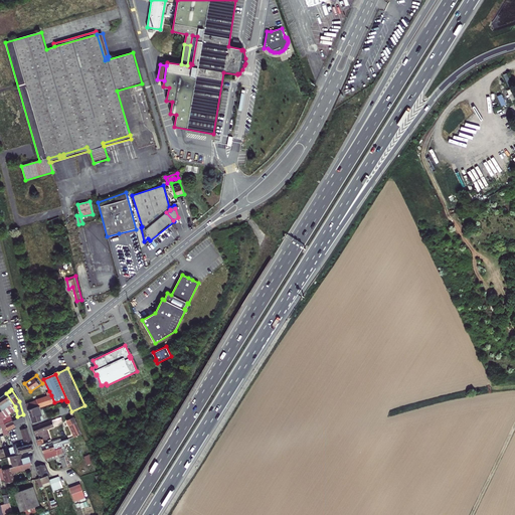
[(49,391),(35,395),(37,399),(51,395),(49,391)]
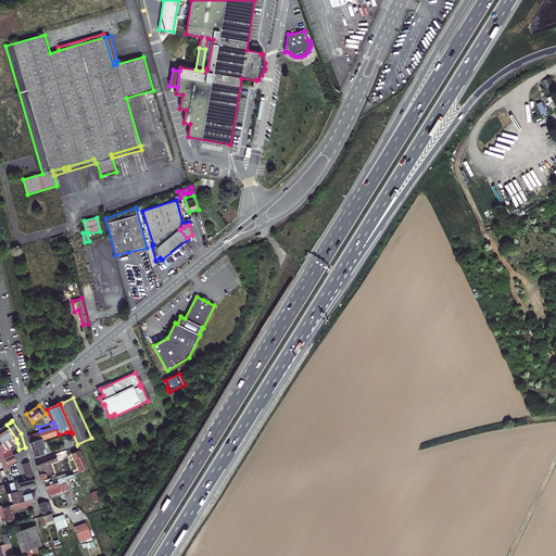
[(11,447),(17,443),(16,439),(7,425),(2,428),(0,429),(0,439),(7,457),(14,454),(12,450),(10,451),(9,449),(11,447)]
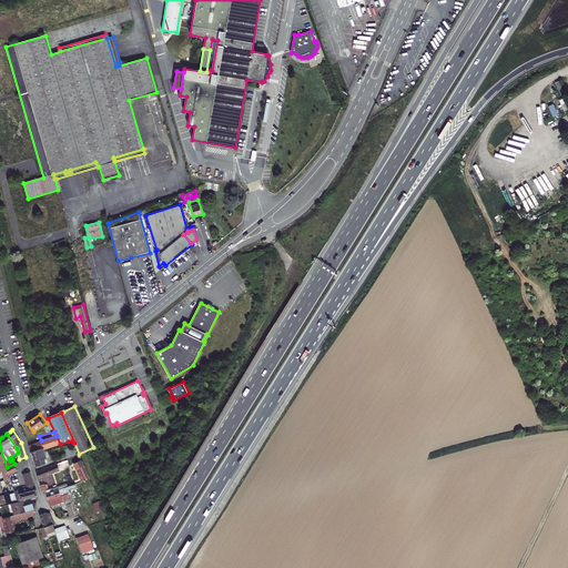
[(43,447),(44,449),(52,447),(60,444),(57,436),(41,440),(41,442),(43,448),(43,447)]
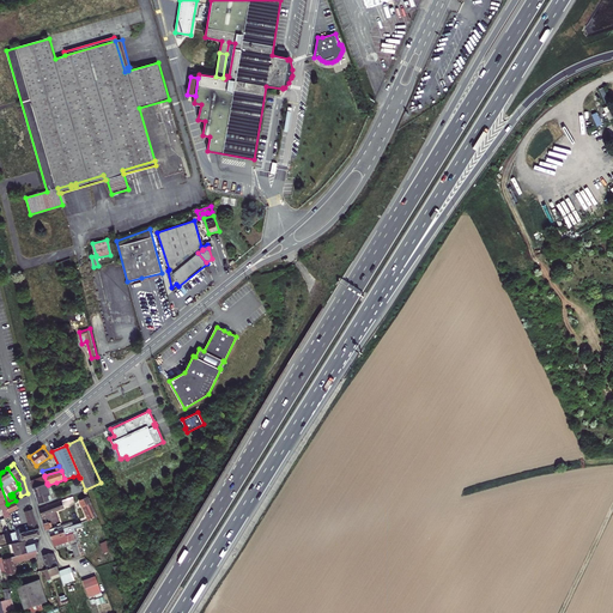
[(41,478),(31,481),(34,487),(43,484),(41,478)]
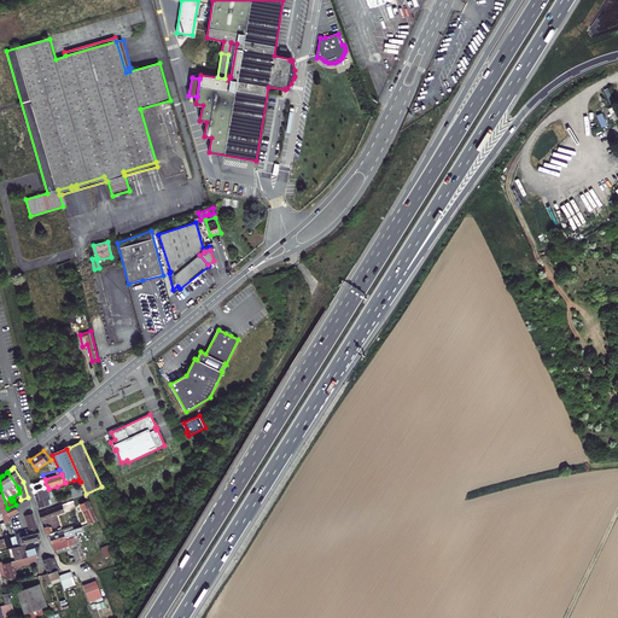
[(44,488),(34,491),(39,507),(52,503),(48,489),(47,487),(47,488),(44,488)]
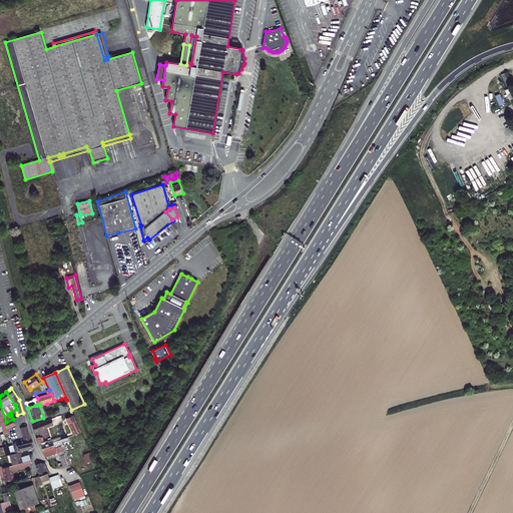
[(6,423),(0,408),(0,423),(1,423),(4,434),(9,432),(8,429),(6,423)]
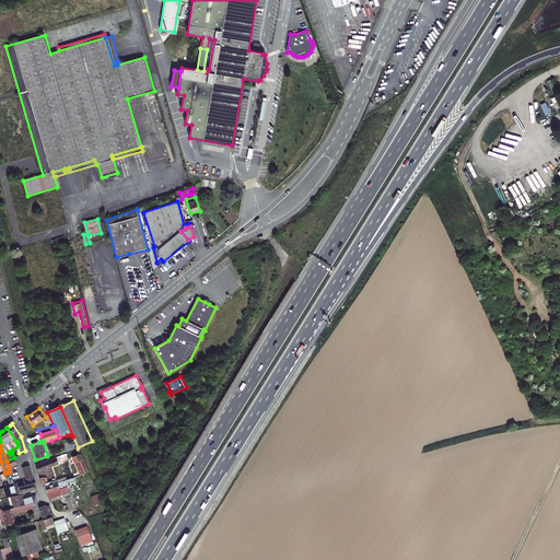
[(16,463),(27,457),(25,453),(20,455),(14,457),(7,461),(7,462),(9,468),(18,464),(16,463)]
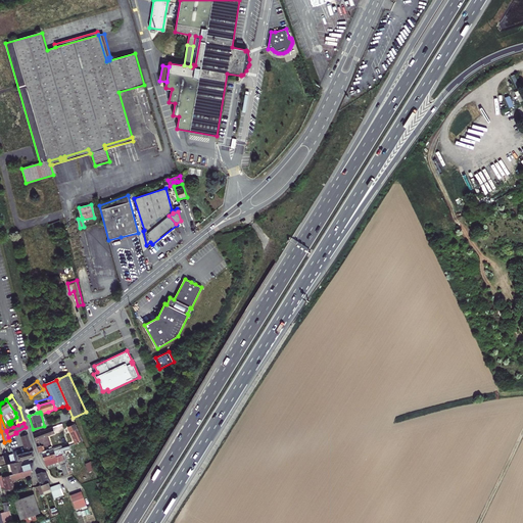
[(75,425),(68,428),(72,436),(76,443),(83,441),(78,428),(77,429),(75,425)]
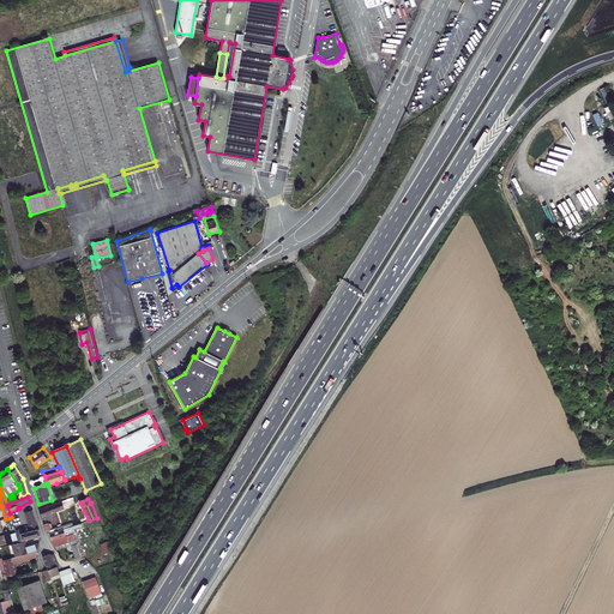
[(65,509),(62,501),(40,510),(42,517),(54,512),(65,509)]
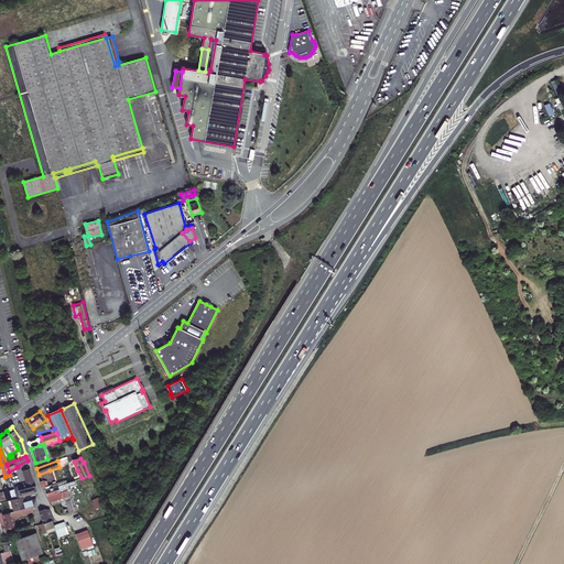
[(26,479),(29,488),(20,490),(19,490),(21,497),(38,491),(30,468),(23,470),(26,479)]
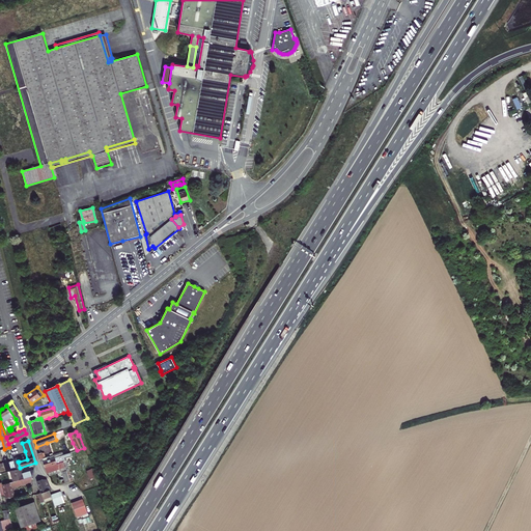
[(43,462),(45,468),(63,462),(70,481),(73,480),(70,471),(65,460),(65,457),(72,456),(71,452),(63,455),(44,462),(43,462)]
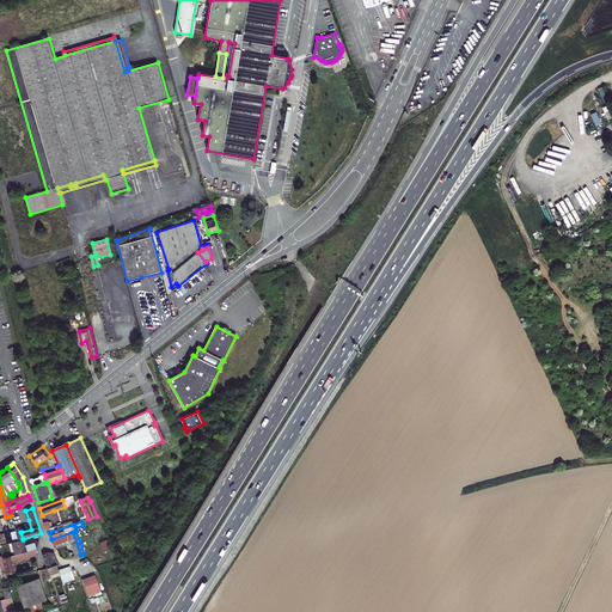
[(50,528),(50,532),(73,525),(72,521),(50,528)]
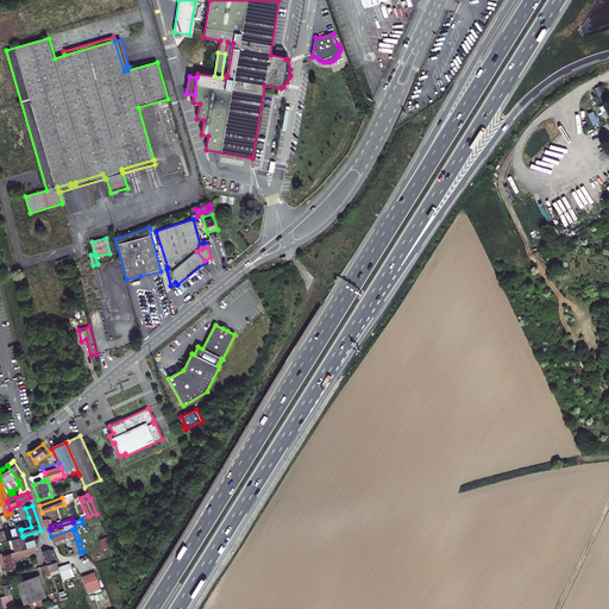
[(7,540),(19,537),(17,529),(11,531),(10,529),(5,531),(7,540)]
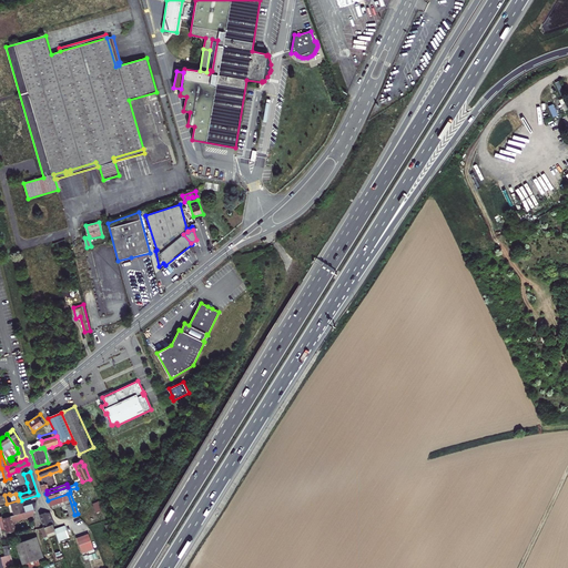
[(58,507),(67,505),(69,513),(64,514),(66,518),(74,515),(68,494),(48,500),(50,507),(52,509),(58,507)]
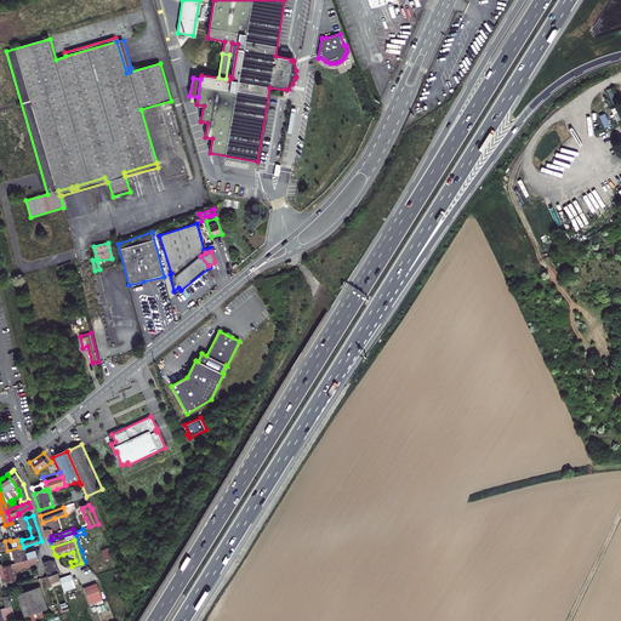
[(39,557),(40,550),(27,553),(26,554),(23,548),(12,551),(15,563),(39,557)]
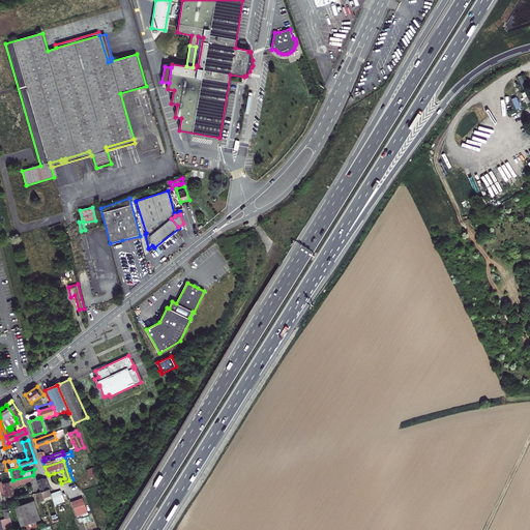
[(90,478),(97,476),(93,468),(87,471),(90,478)]
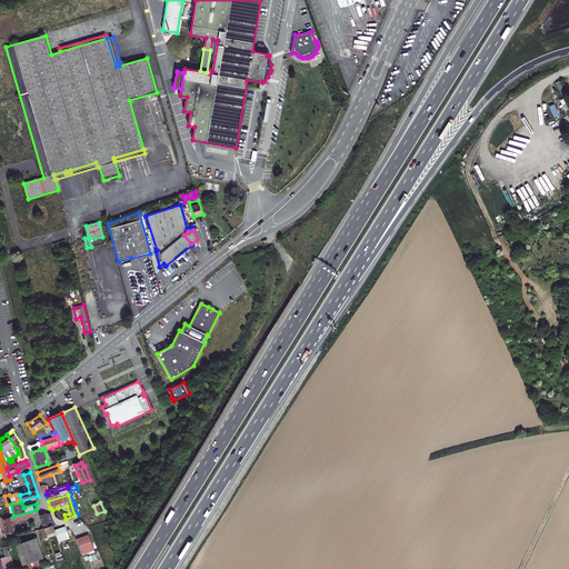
[(13,516),(2,519),(3,520),(7,535),(17,531),(13,523),(17,522),(33,517),(36,510),(13,516)]
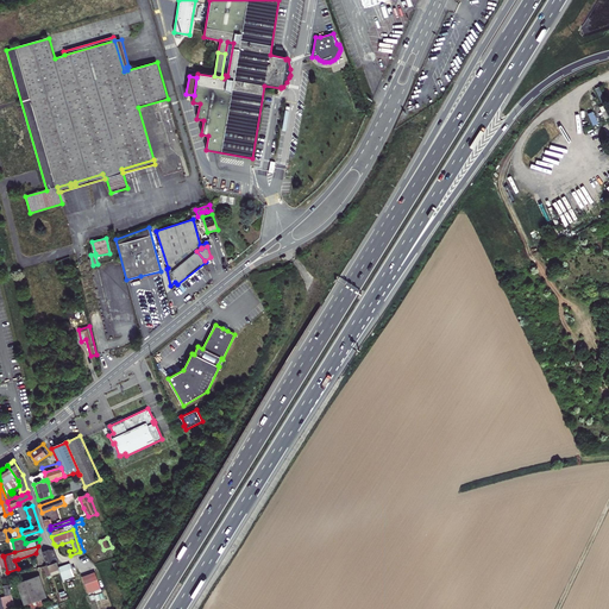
[(58,562),(54,550),(49,550),(43,552),(48,565),(43,567),(46,573),(52,571),(58,569),(58,567),(57,563),(58,562)]
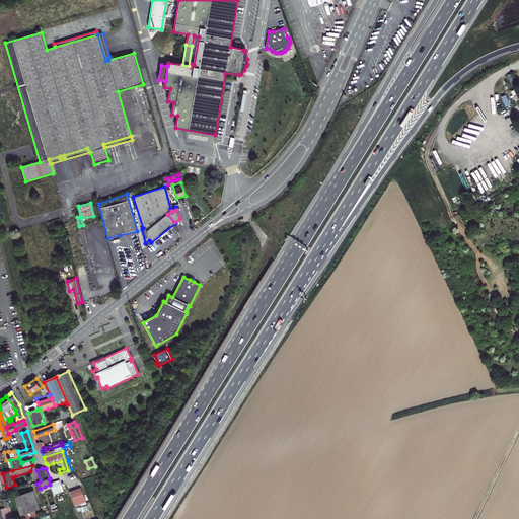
[(64,478),(59,480),(63,491),(67,490),(64,478)]
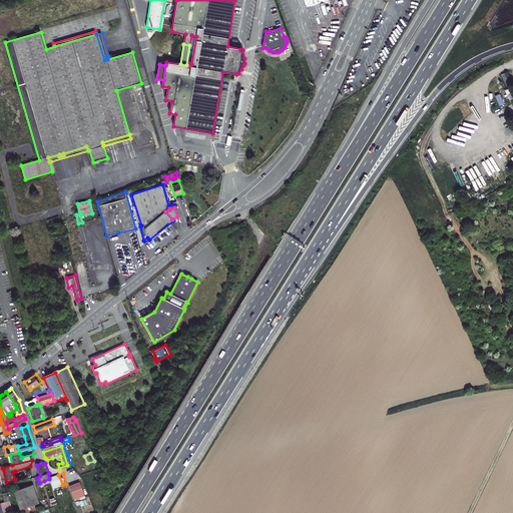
[(49,479),(53,488),(62,485),(58,475),(49,478),(49,479)]
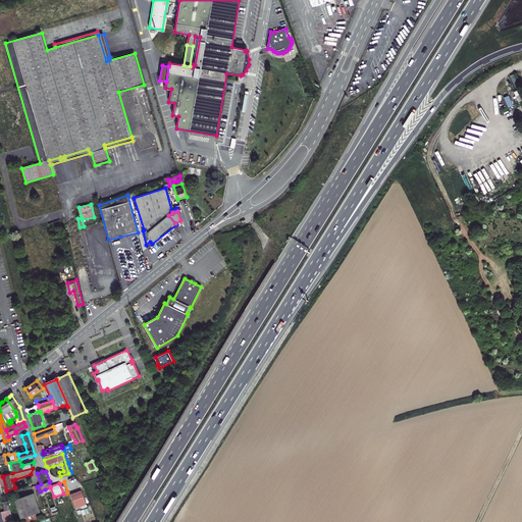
[(87,504),(82,490),(70,494),(75,508),(87,504)]
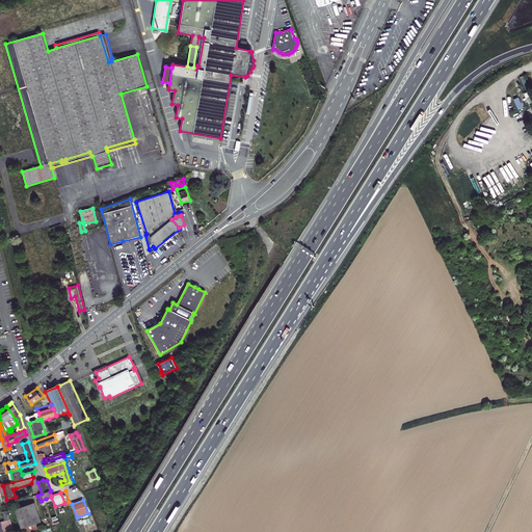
[(34,502),(15,509),(21,529),(22,529),(36,524),(41,522),(34,502)]
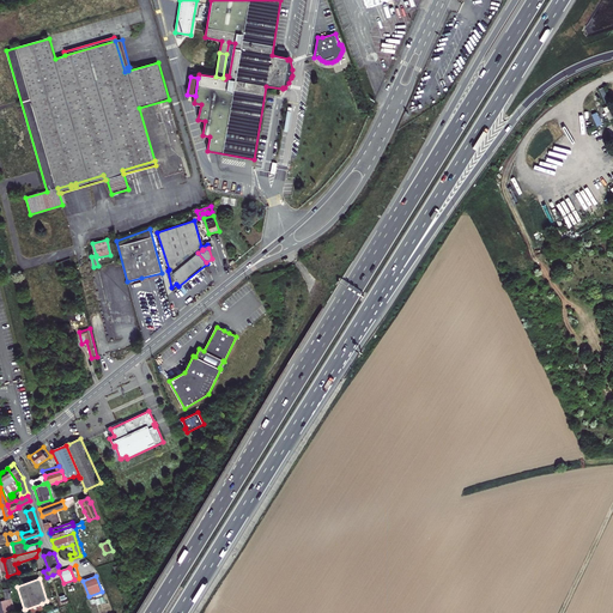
[(5,600),(0,601),(0,612),(16,610),(12,599),(5,600)]
